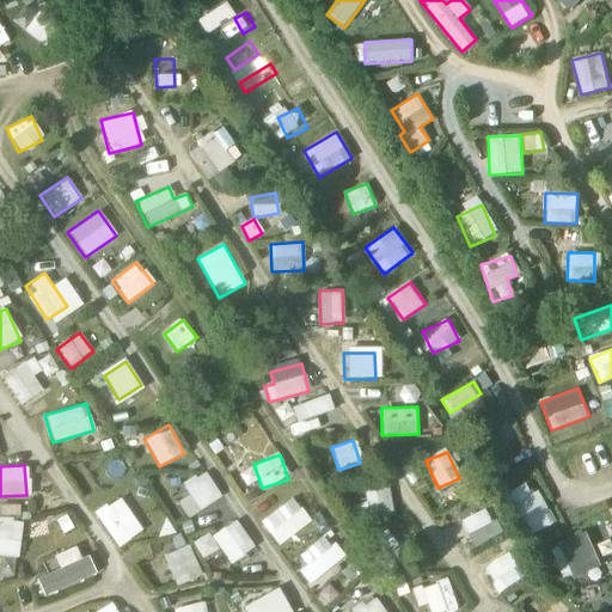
[(190,496),(179,502),(187,516),(221,501),(207,471),(183,483),(190,496)]
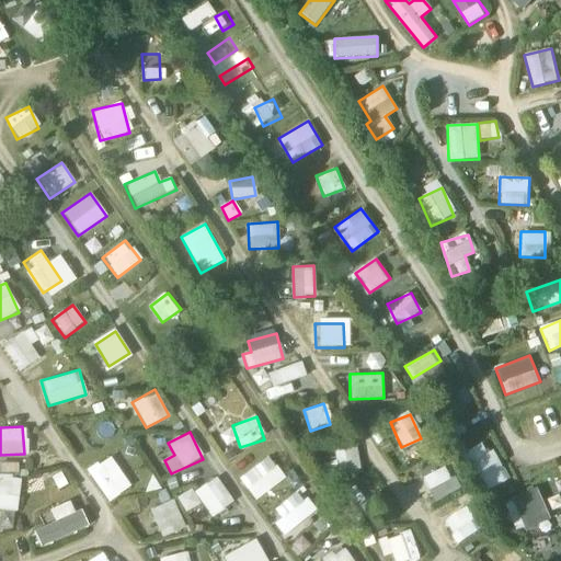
[(495,449),(488,454),(482,443),(467,450),(488,490),(511,479),(495,449)]
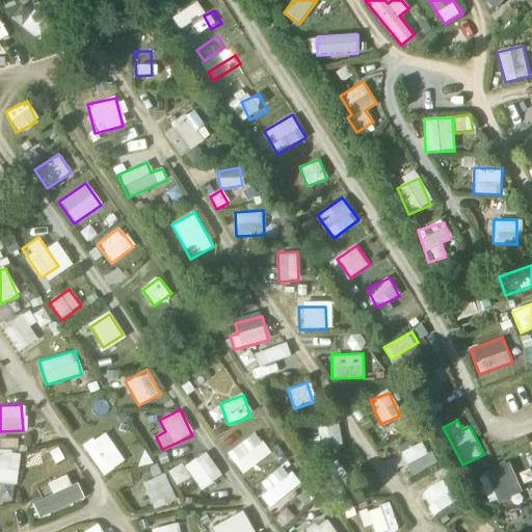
[(318,434),(307,434),(308,447),(341,445),(339,424),(317,425),(318,434)]
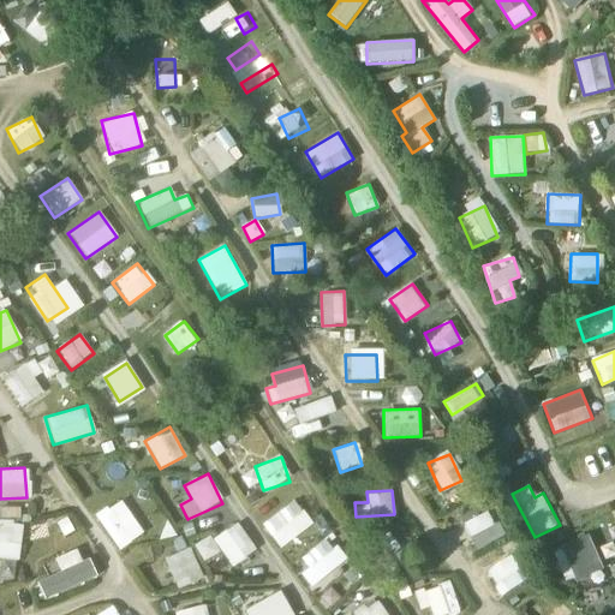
[(119,499),(94,515),(118,550),(143,533),(119,499)]
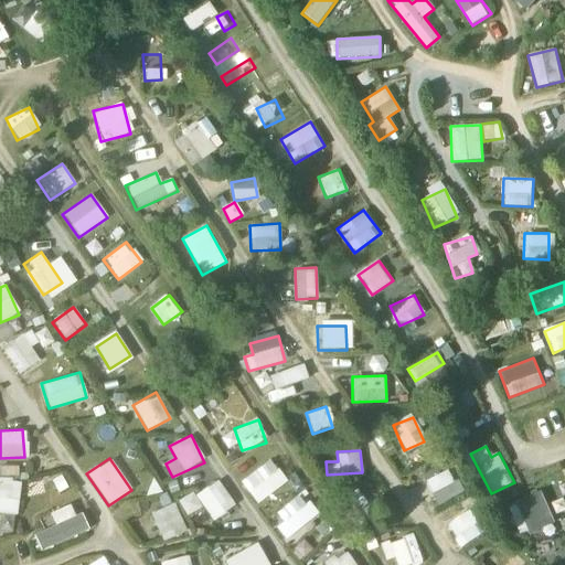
[(257,504),(287,480),(269,458),(240,482),(257,504)]
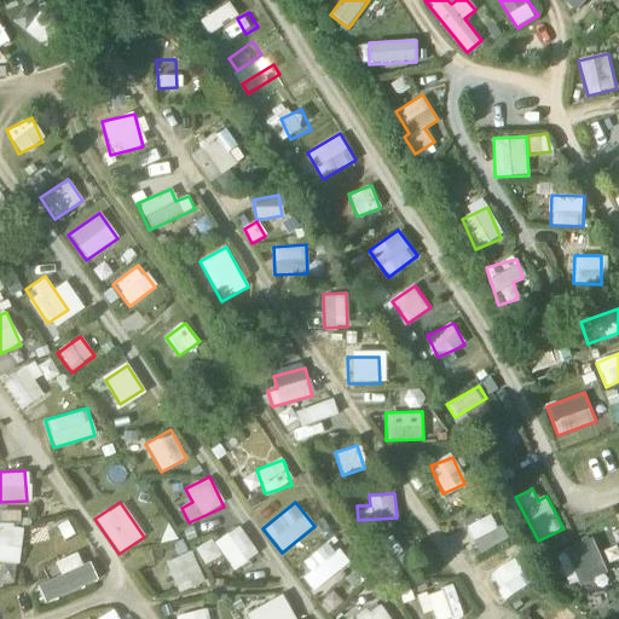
[(478,554),(504,541),(491,513),(464,526),(478,554)]
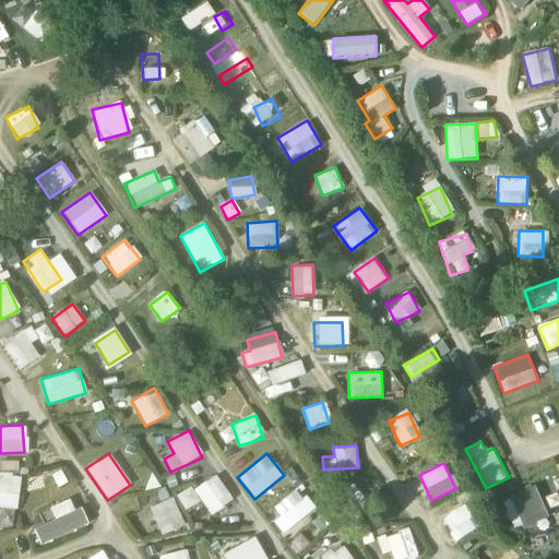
[(0,507),(18,509),(19,474),(0,472),(0,507)]
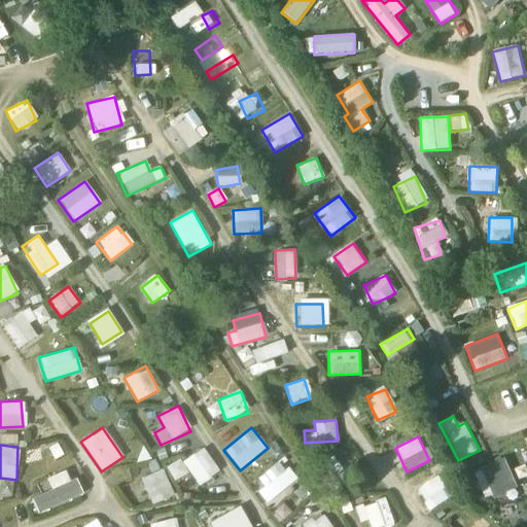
[(203,448),(182,461),(199,487),(219,472),(203,448)]
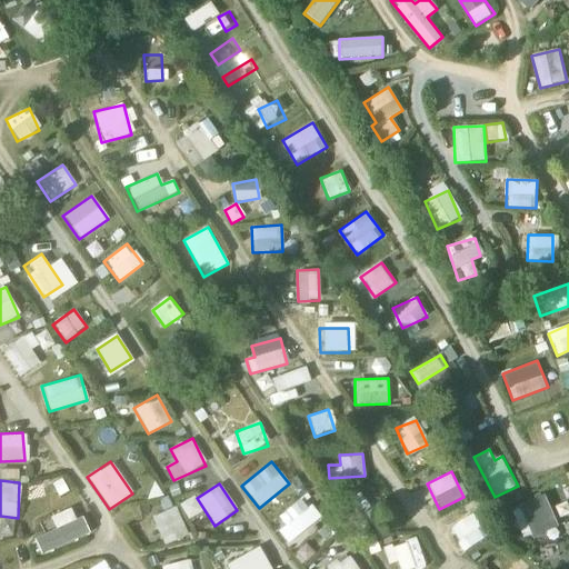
[(546,495),(515,510),(529,539),(560,525),(546,495)]
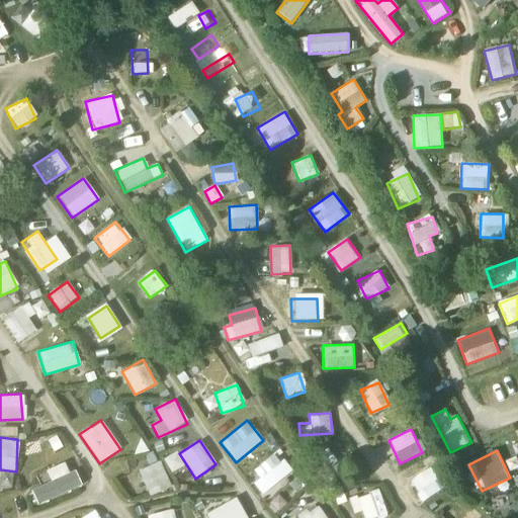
[(266,488),(287,473),(274,455),(253,469),(266,488)]
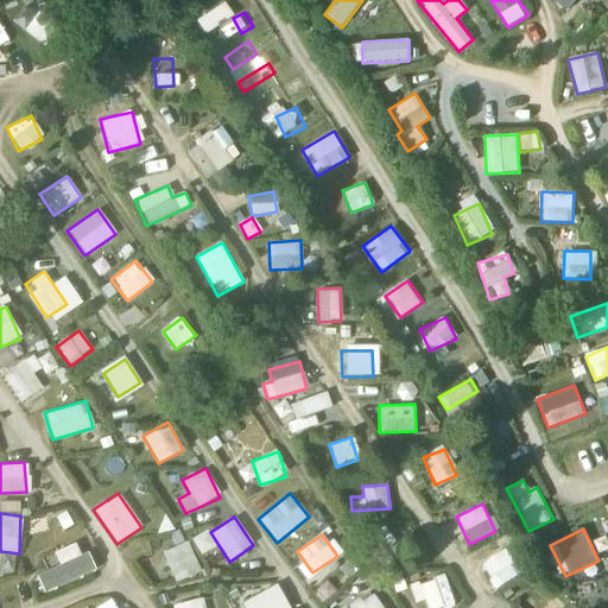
[(163,552),(166,561),(149,568),(157,584),(175,576),(178,582),(201,571),(187,542),(163,552)]
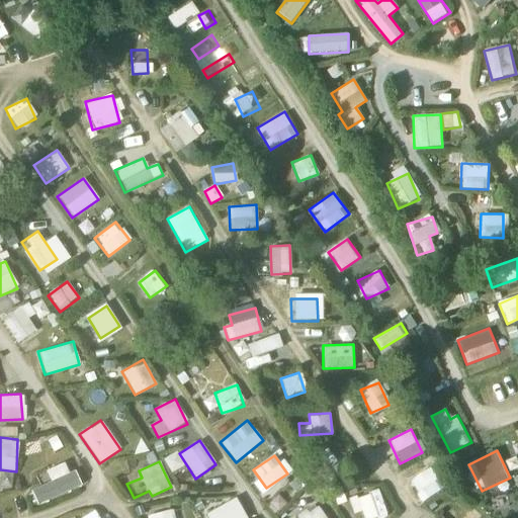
[(48,482),(68,472),(63,462),(44,470),(48,482)]
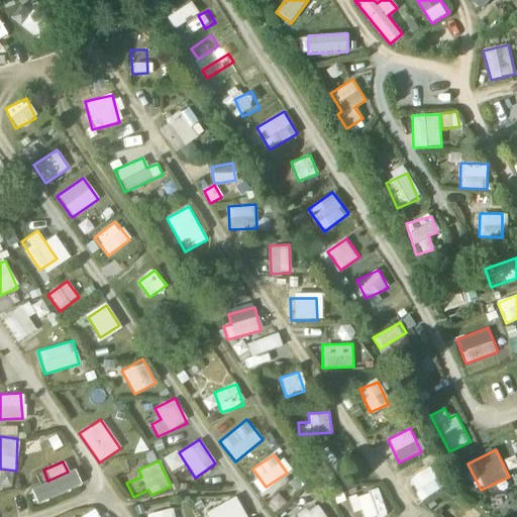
[(409,479),(421,501),(442,489),(429,467),(409,479)]
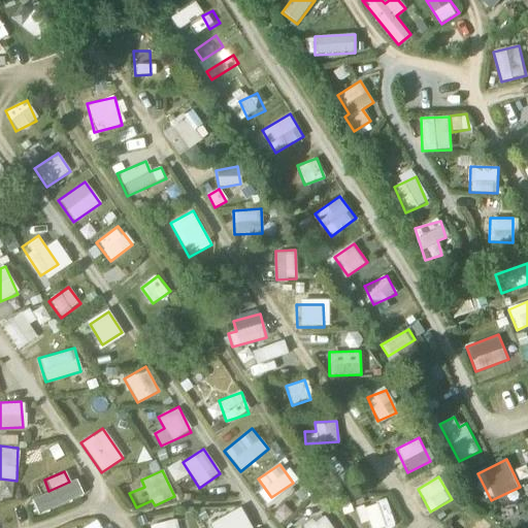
[(37,516),(81,495),(74,480),(30,500),(37,516)]
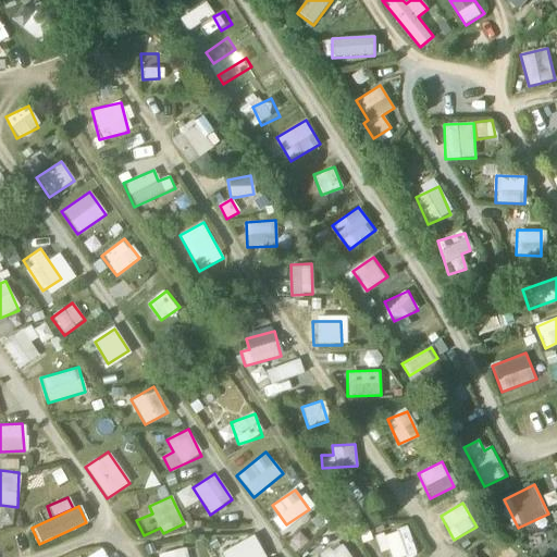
[(391,548),(393,556),(411,556),(416,556),(409,527),(375,534),(380,552),(391,548)]
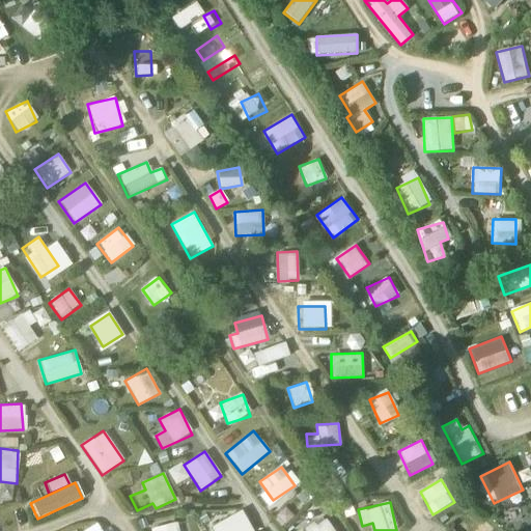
[(211,525),(214,530),(251,530),(243,510),(211,525)]
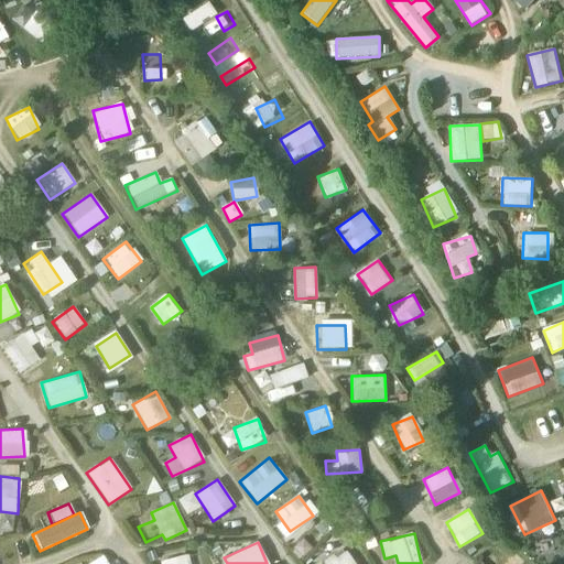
[(355,563),(345,550),(323,563),(355,563)]
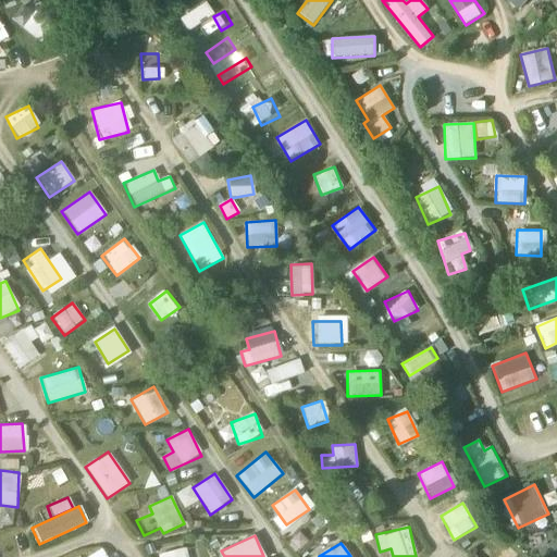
[(497,556),(519,556),(509,546),(497,556)]
